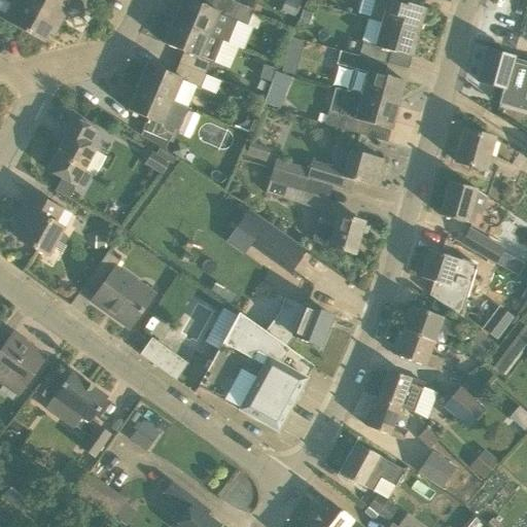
[(54,36),(61,24),(18,0),(15,0),(5,22),(43,42),(48,34),(54,36)]
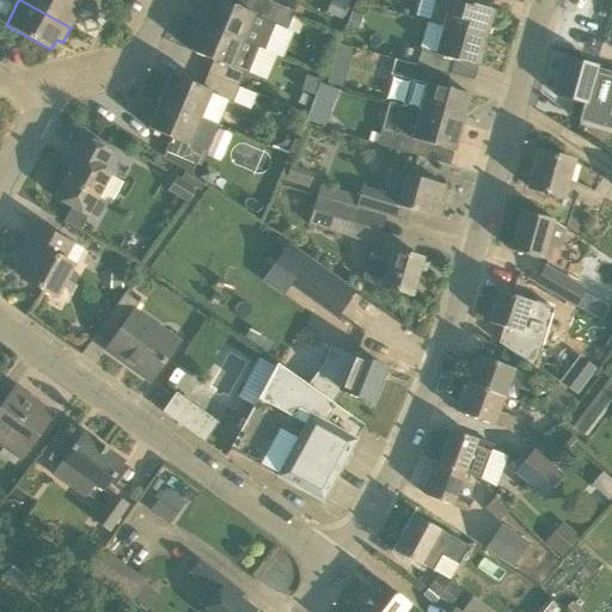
[(20,0),(71,28),(79,11),(73,8),(78,0),(20,0)]
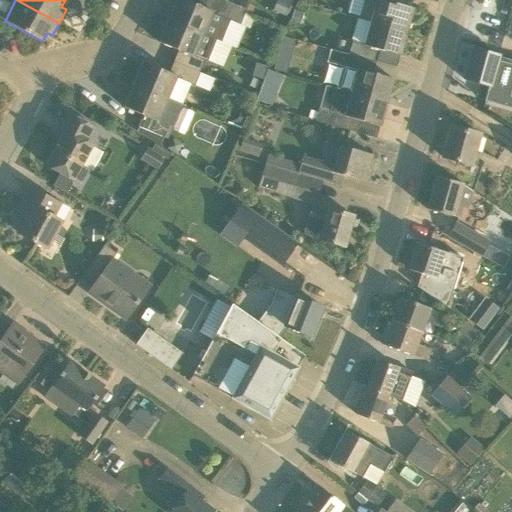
[(245,12),(218,0),(204,0),(201,7),(185,0),(176,0),(169,18),(216,39),(221,41),(229,20),(240,24),(245,12)]
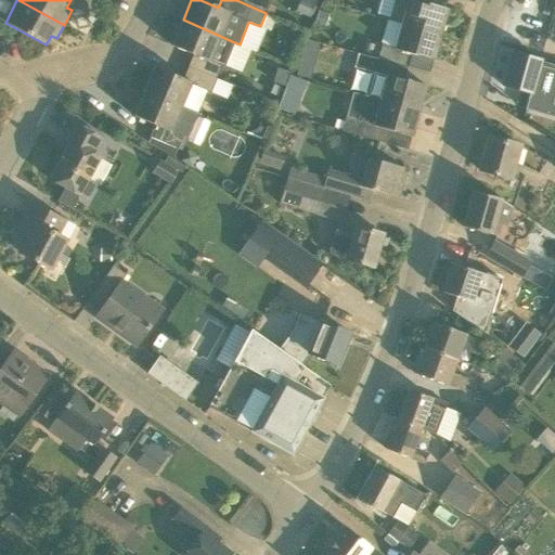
[(236,0),(266,13),(273,16),(276,9),(269,5),(271,0),(236,0)]
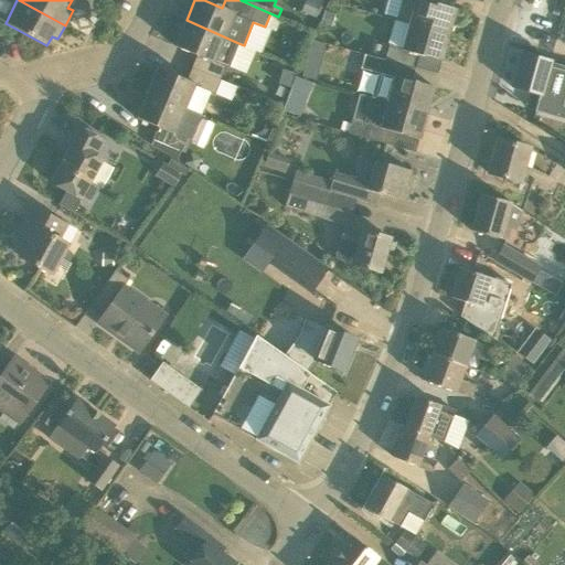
[(311,0),(306,14),(316,18),(321,4),(311,0)]
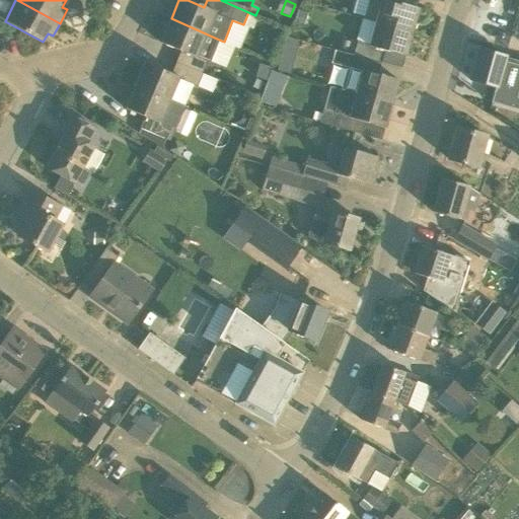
[(412,32),(419,8),(397,2),(398,0),(370,0),(365,19),(412,32)]
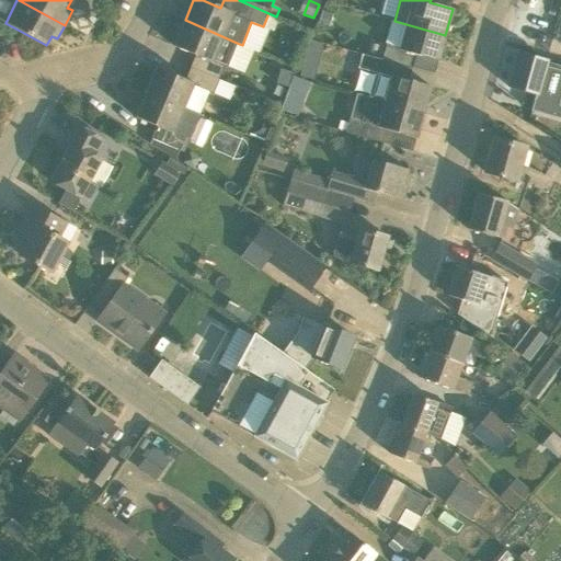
[(185,20),(174,46),(195,56),(190,68),(217,79),(224,65),(227,66),(237,43),(185,20)]
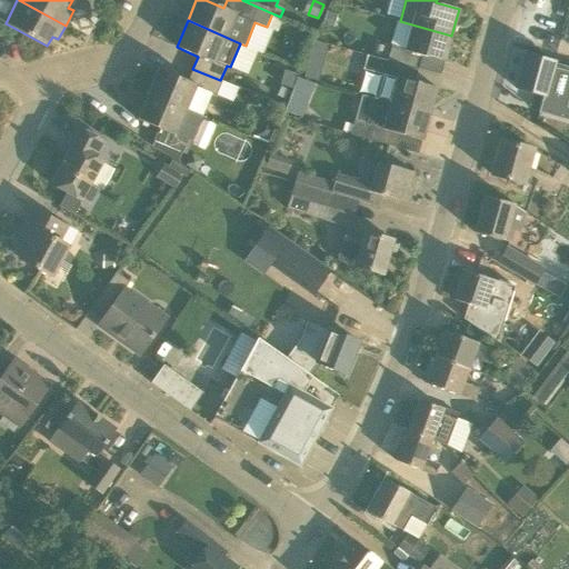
[(443,62),(451,36),(400,21),(413,26),(407,51),(391,47),(388,60),(419,68),(423,56),(443,62)]
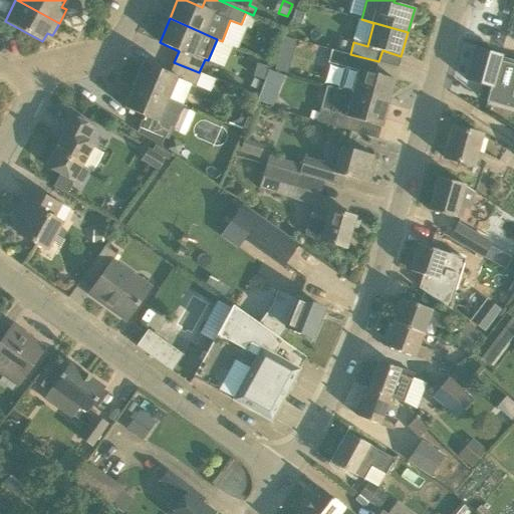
[(466,80),(509,92),(513,76),(513,74),(511,73),(513,59),(513,58),(475,48),(466,80)]
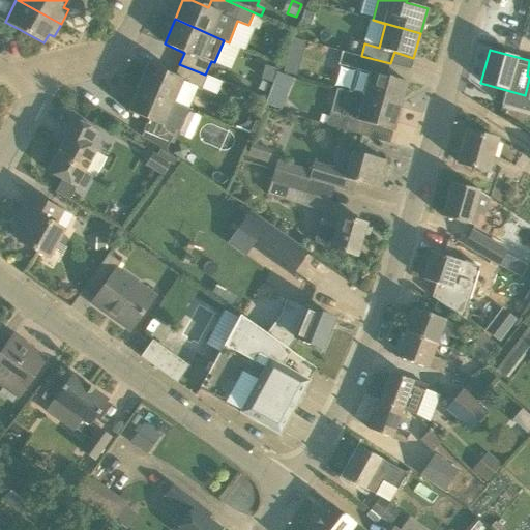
[(357,69),(351,92),(400,106),(407,82),(387,76),(390,63),(361,56),(343,51),(339,64),(357,69)]
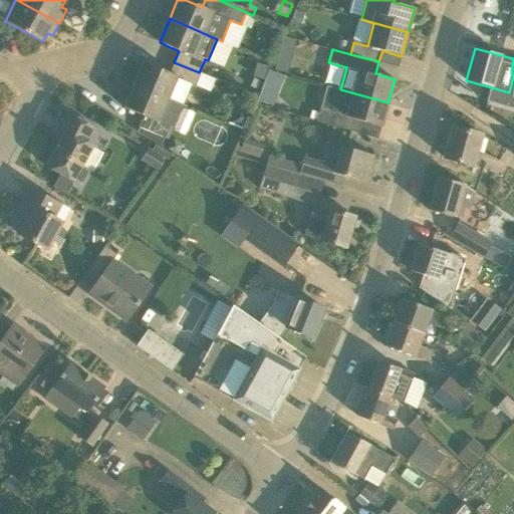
[(279,53),(275,70),(288,73),(292,57),(279,53)]
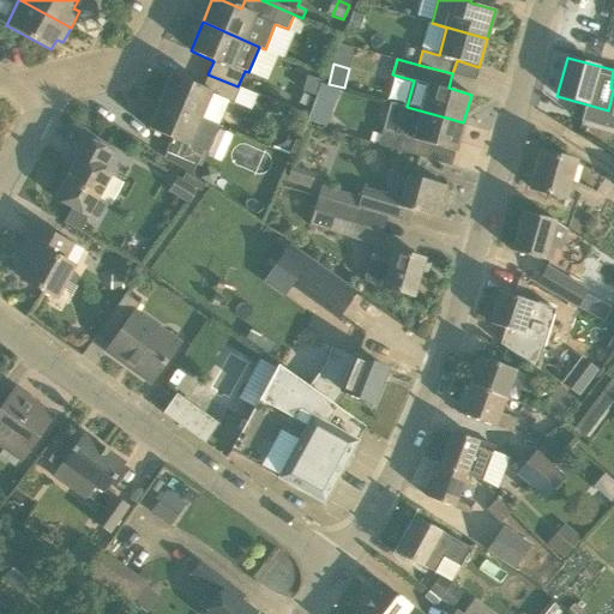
[(170,74),(158,103),(197,119),(214,126),(224,100),(230,102),(238,86),(208,74),(203,88),(170,74)]
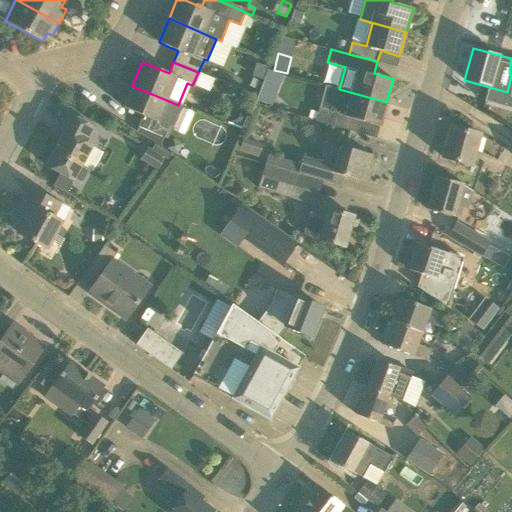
[(178,105),(164,99),(132,86),(123,107),(140,114),(135,126),(159,137),(164,139),(170,124),(178,105)]
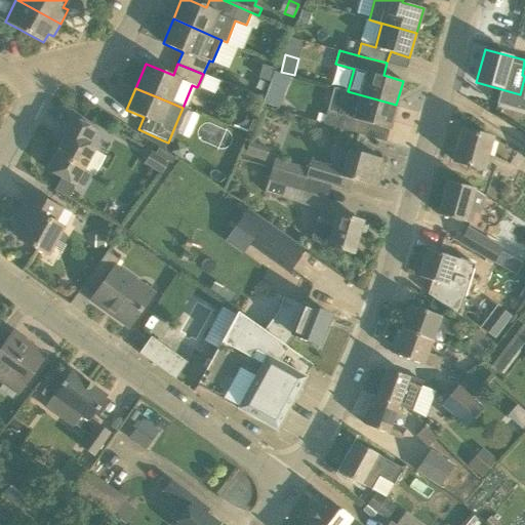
[(390,129),(396,105),(348,91),(345,90),(337,114),(327,111),(324,124),(336,128),(365,136),(368,124),(390,129)]
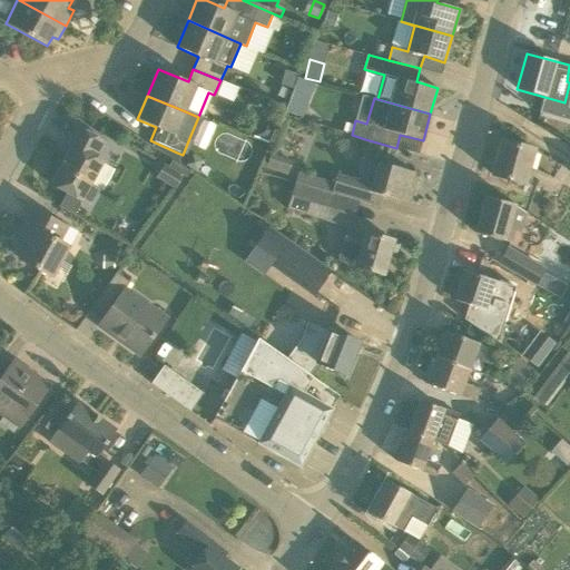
[(81,202),(101,164),(94,158),(102,140),(77,127),(66,147),(70,149),(50,184),(66,193),(81,202)]
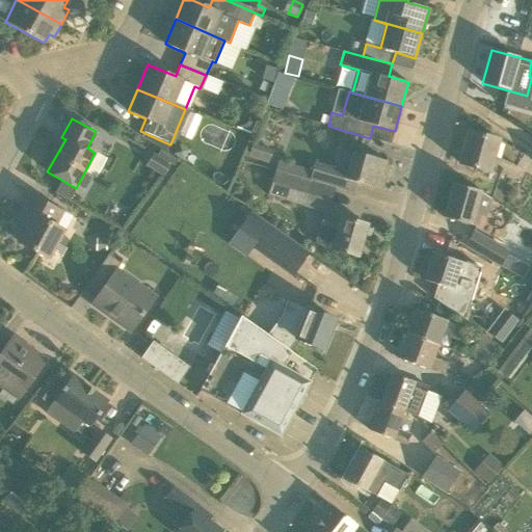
[(489,171),(498,139),(469,131),(459,163),(489,171)]
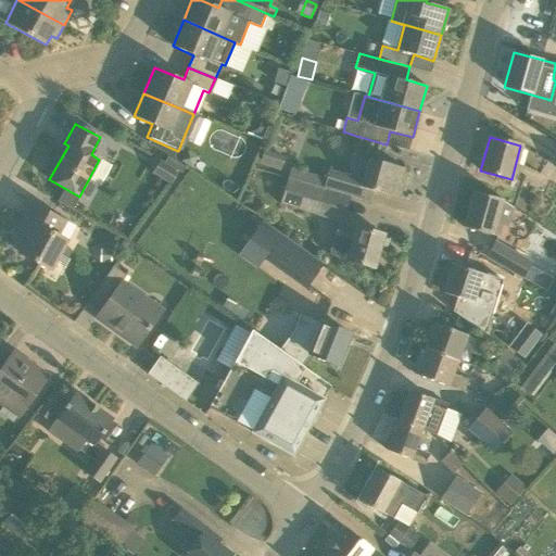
[(328,171),(323,187),(364,199),(367,189),(395,197),(403,168),(368,159),(362,179),(328,171)]
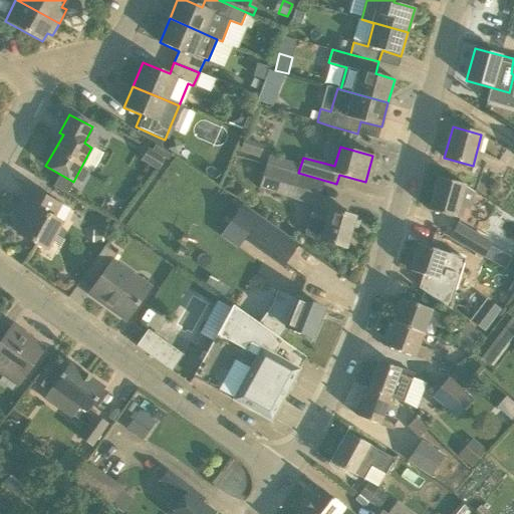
[(298,173),(266,164),(259,188),(291,197),(298,173)]
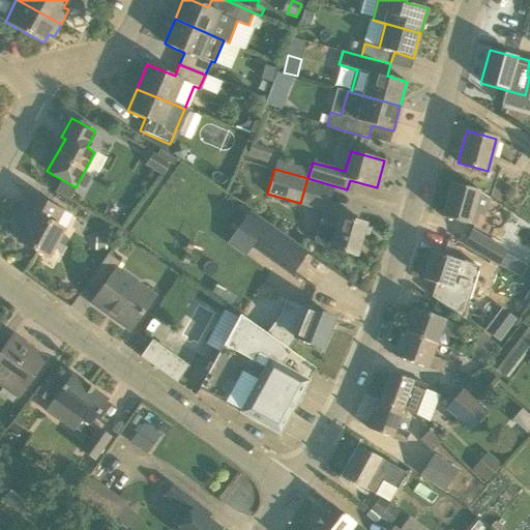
[(61,179),(55,190),(69,199),(76,187),(61,179)]
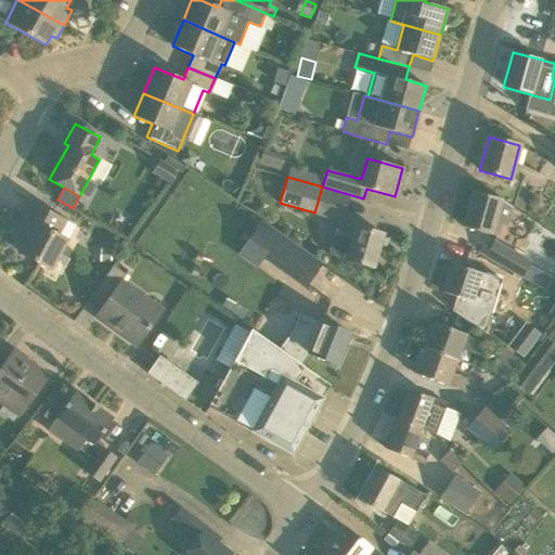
[(498,236),(501,224),(507,227),(513,208),(503,199),(474,191),(463,227),(498,236)]
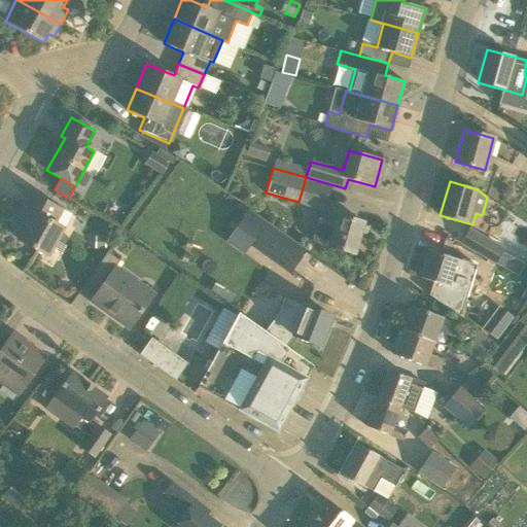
[(47,256),(63,229),(54,223),(62,209),(30,191),(15,218),(27,225),(19,240),(47,256)]
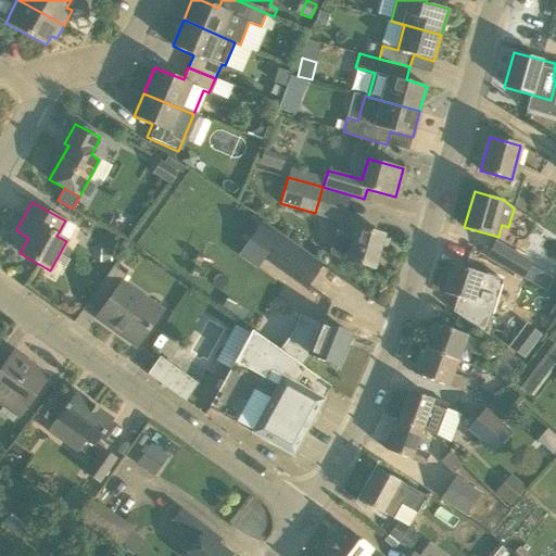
[(295,282),(312,262),(253,219),(238,240),(239,241),(242,236),(257,247),(253,251),(295,282)]
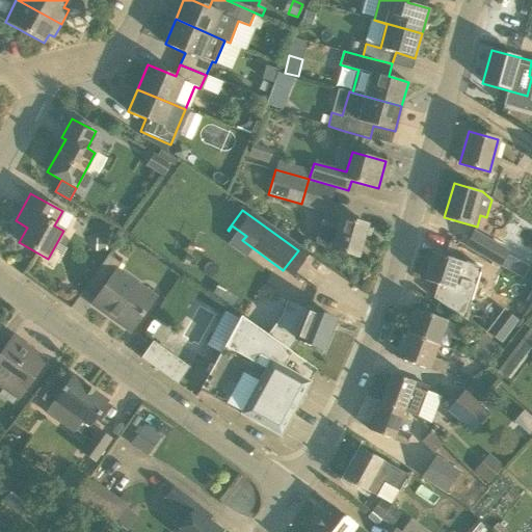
[(368,225),(324,212),(315,243),(325,246),(358,257),(368,225)]
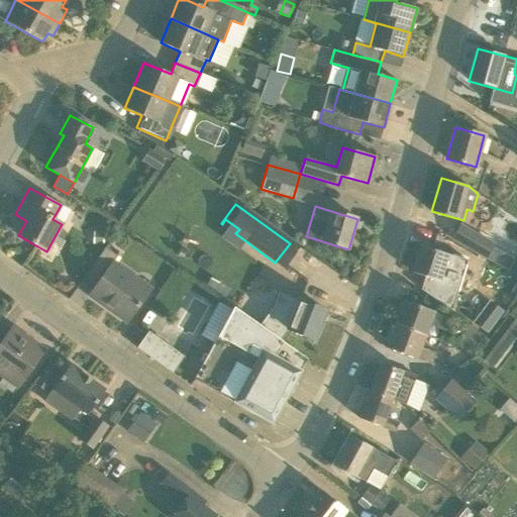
[(486,259),(495,243),(459,224),(451,239),(486,259)]
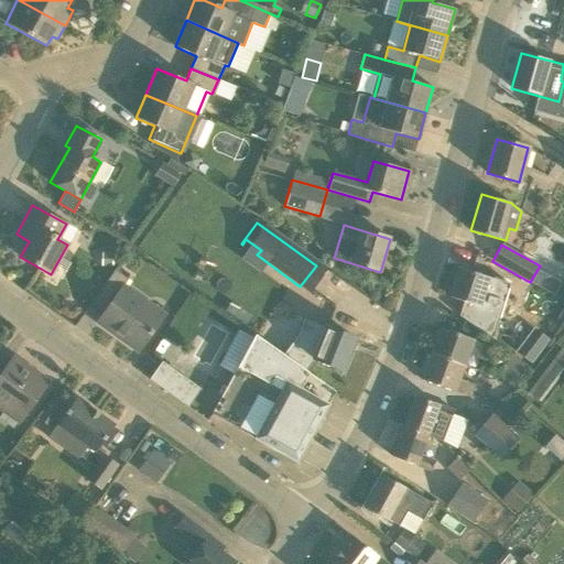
[(540,266),(530,282),(541,288),(550,271),(540,266)]
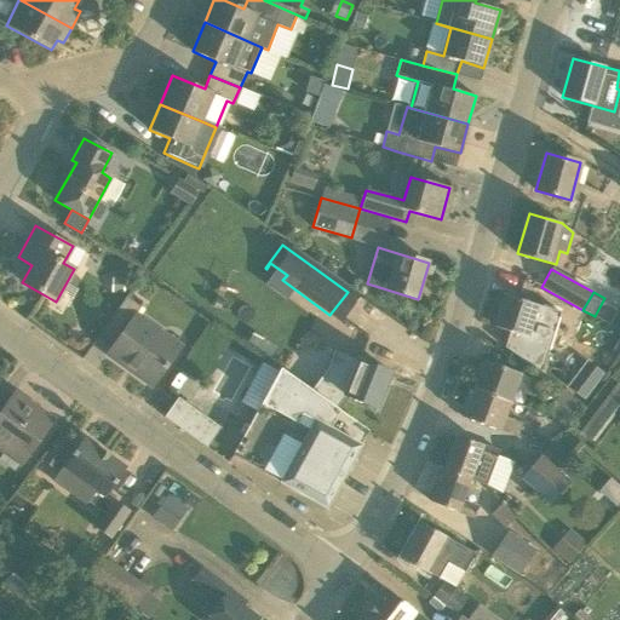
[(541,372),(561,313),(505,294),(494,327),(510,332),(505,348),(541,372)]
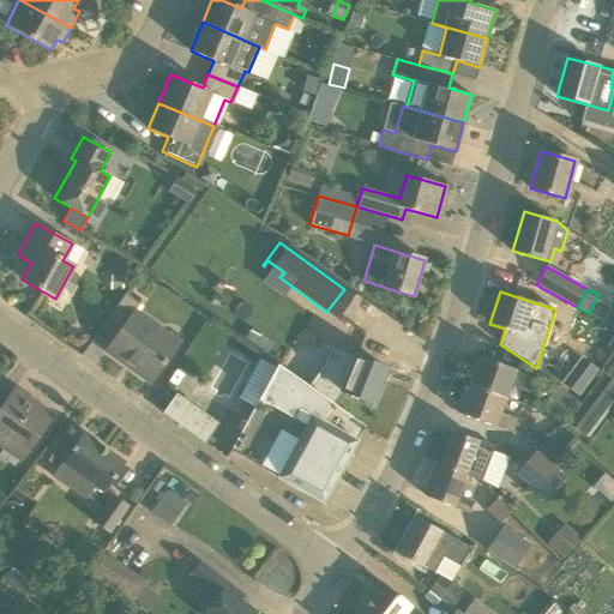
[(150,383),(164,363),(175,348),(154,333),(158,325),(139,311),(143,306),(125,294),(100,330),(114,339),(106,350),(150,383)]
